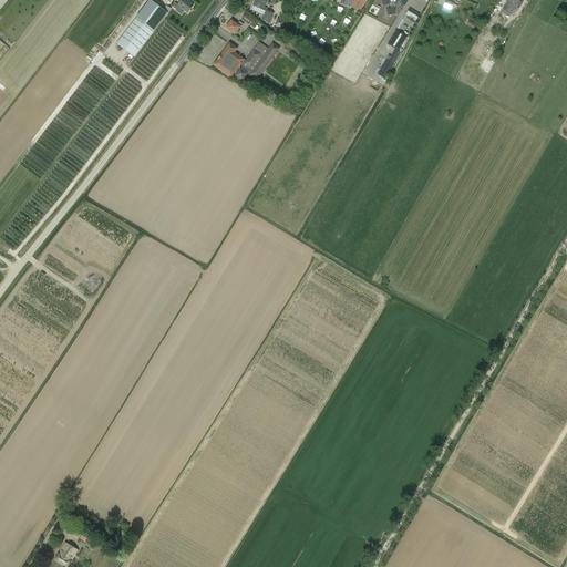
[(154,31),(165,17),(167,13),(163,10),(150,0),(148,0),(136,18),(154,31)]
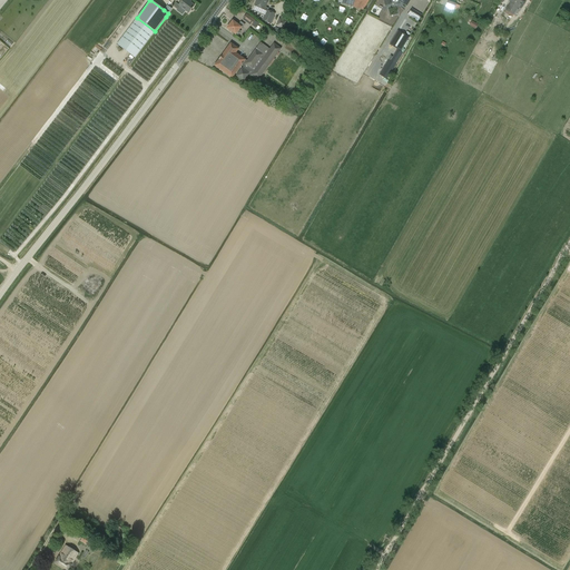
[(177,9),(179,7),(188,13),(194,6),(188,1),(188,0),(182,0),(178,6),(176,3),(174,7),(177,9)]
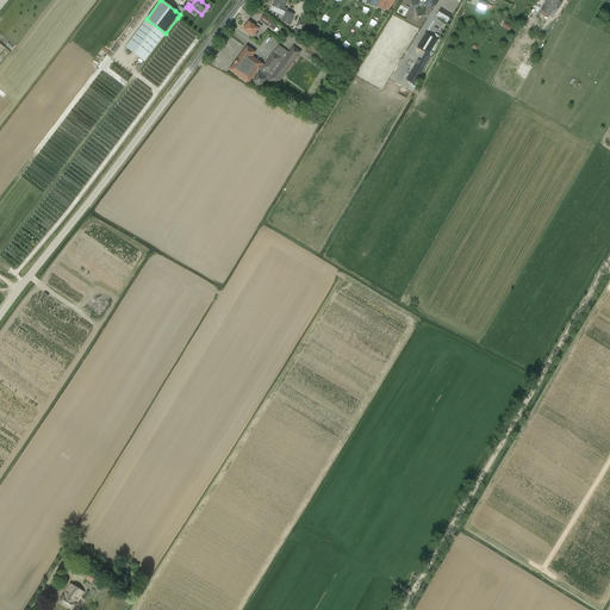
[(285,5),(286,0),(274,0),(273,6),(282,11),(285,5)]
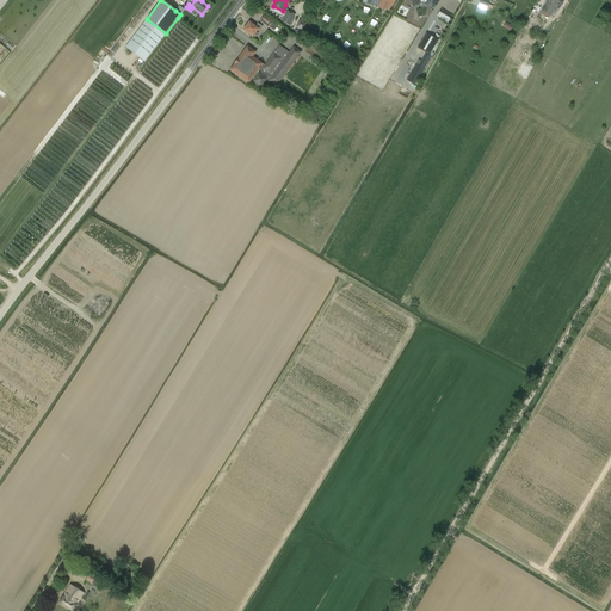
[(395,0),(380,0),(381,0),(378,0),(362,0),(362,2),(389,11),(395,1),(395,0)]
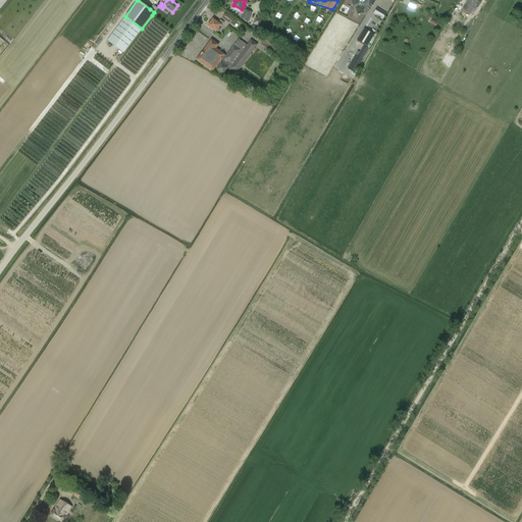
[(417,8),(420,9),(422,4),(410,0),(407,10),(416,12),(417,8)]
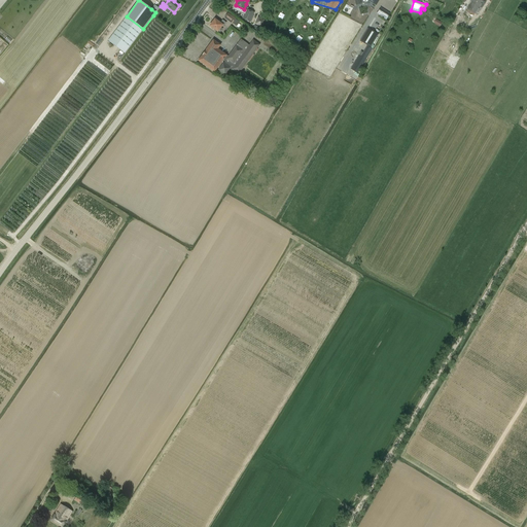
[(471,0),(467,9),(466,11),(473,15),(475,13),(478,14),(481,9),(482,10),(486,2),(482,0),(471,0)]
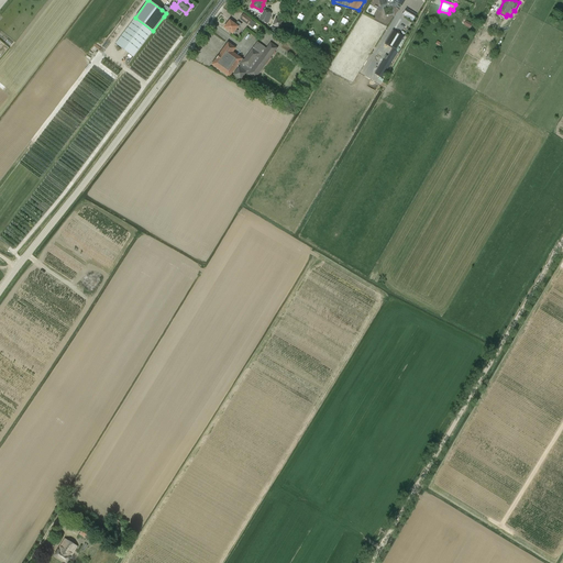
[(417,14),(407,8),(403,15),(412,22),(417,14)]
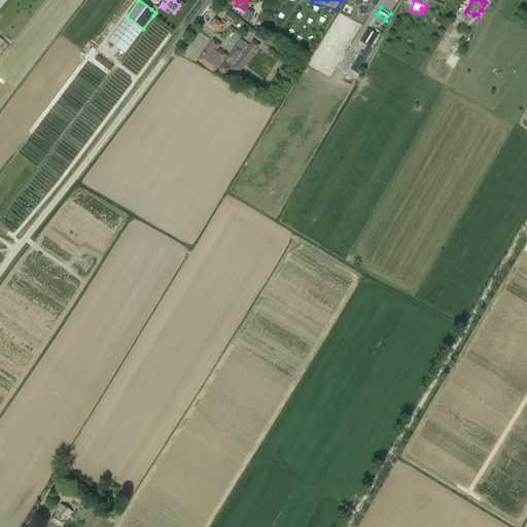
[(246,9),(242,19),(250,23),(251,21),(253,22),(255,16),(253,15),(254,12),(246,9)]
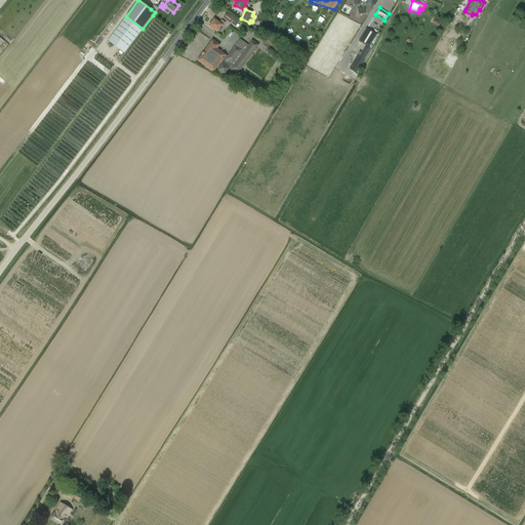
[(223,17),(234,26),(237,19),(227,12),(223,17)]
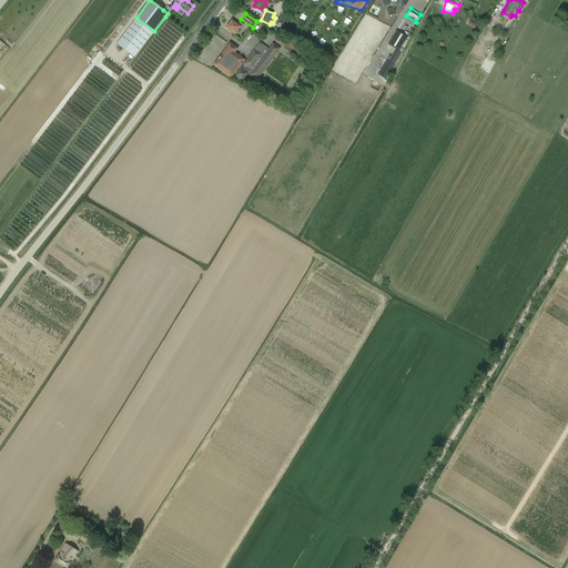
[(282,29),(287,20),(282,17),(276,26),(282,29)]
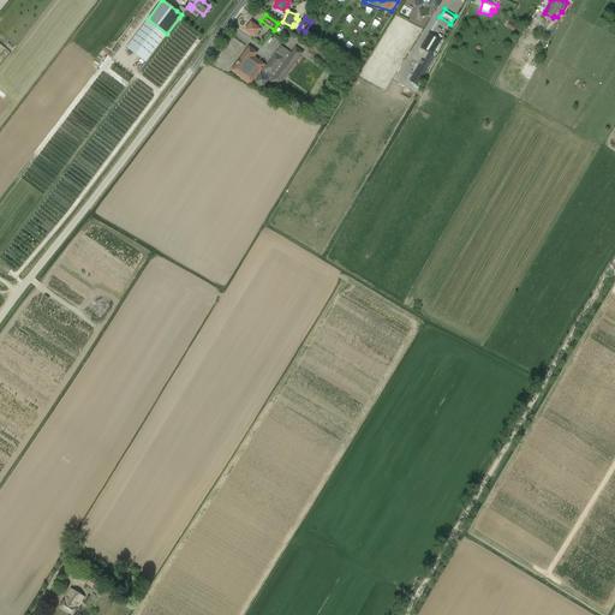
[(148,19),(126,48),(141,59),(145,63),(167,34),(148,19)]
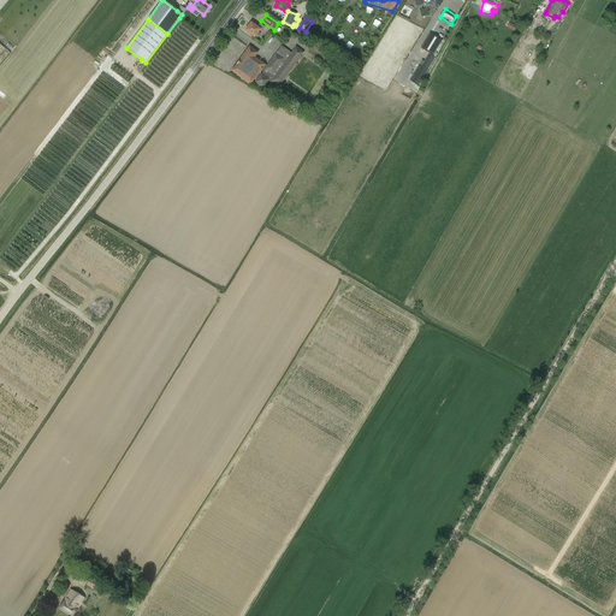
[(254,37),(260,30),(261,31),(265,27),(260,24),(258,28),(252,23),(246,30),(250,34),(254,37)]
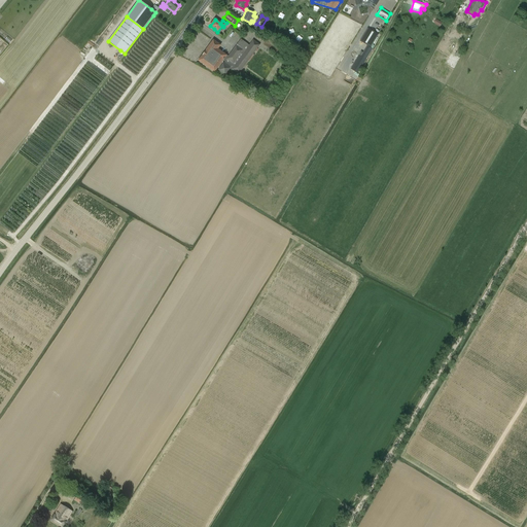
[(361,41),(372,47),(380,34),(370,28),(361,41)]
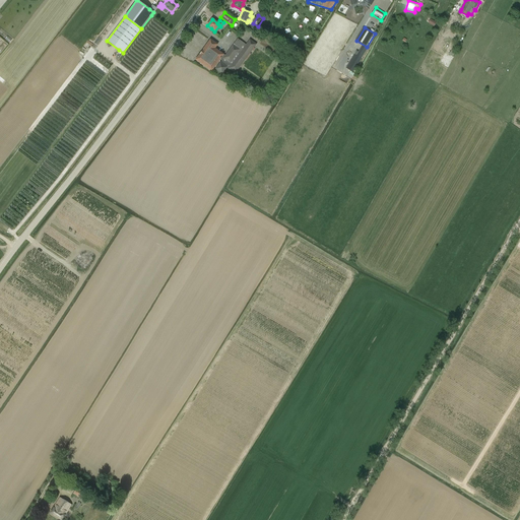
[(256,45),(250,40),(246,45),(238,39),(233,45),(225,56),(223,55),(214,49),(217,45),(210,40),(196,60),(211,71),(220,59),(221,61),(215,69),(222,74),(229,65),(231,67),(229,68),(236,73),(250,53),(256,45)]
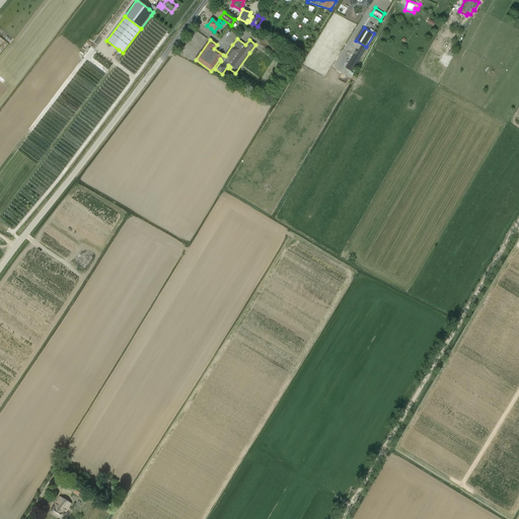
[(112,488),(114,484),(104,476),(98,487),(112,495),(112,493),(115,489),(112,488)]
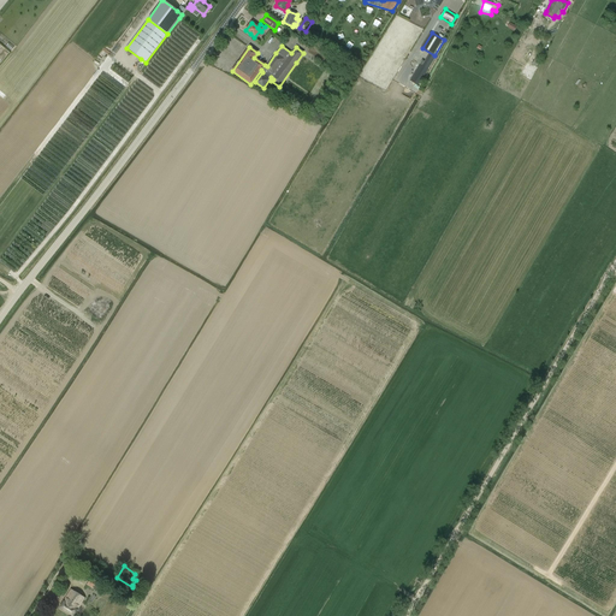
[(96,592),(101,585),(90,578),(87,585),(96,592)]
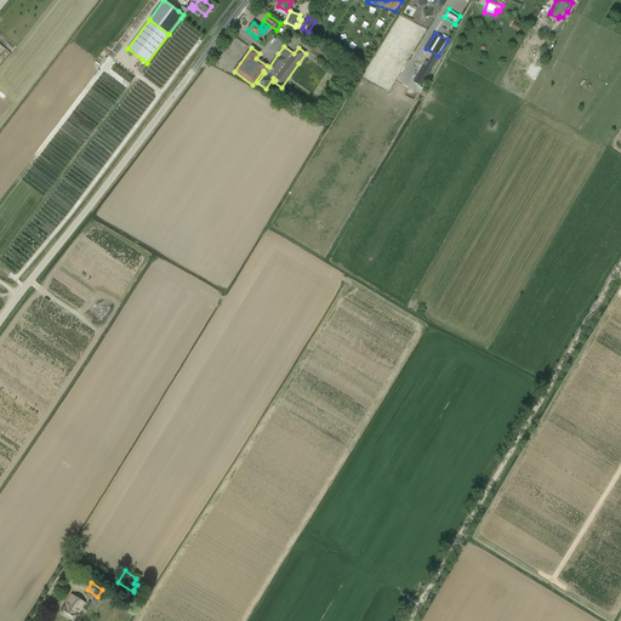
[(73,620),(85,603),(72,596),(64,607),(60,613),(73,620)]
